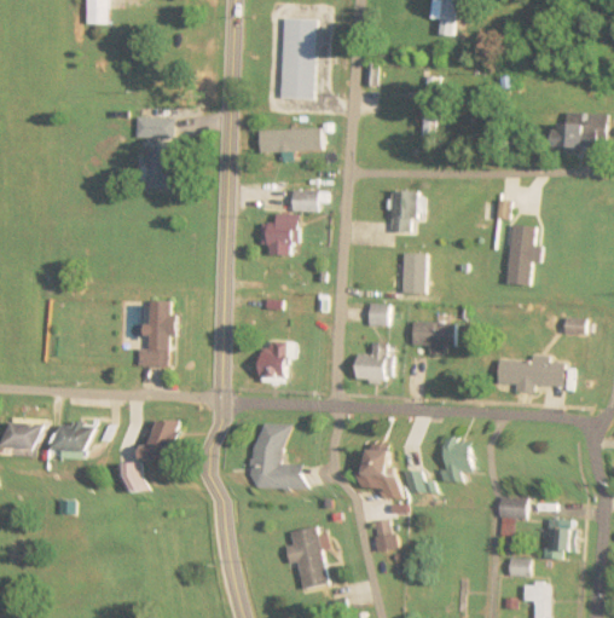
[(86,0),(86,26),(108,26),(108,0),(86,0)]
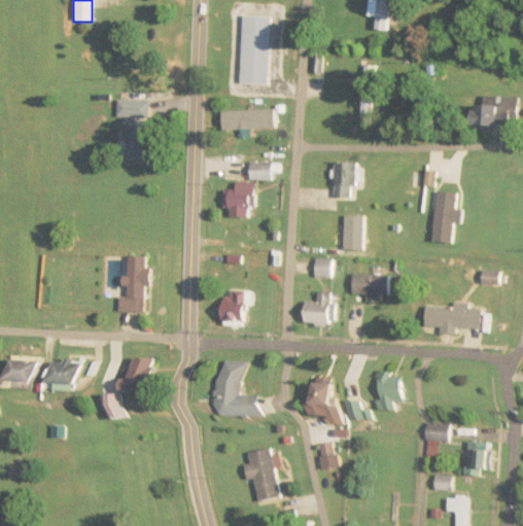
[(374,0),(374,31),(386,31),(386,0),(374,0)]
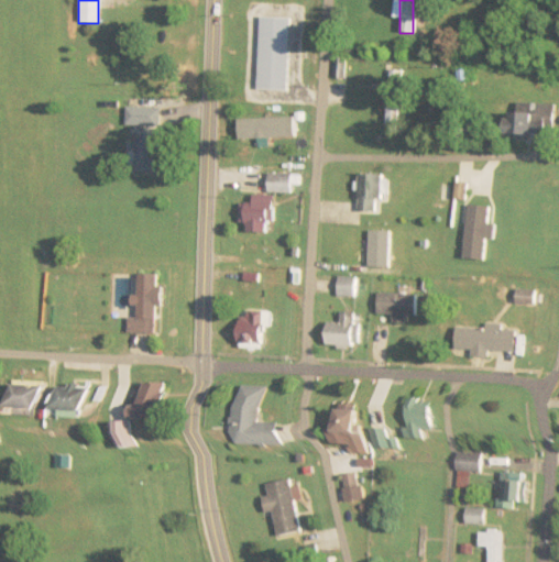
[(396,70),(383,70),(383,123),(396,123),(396,70)]
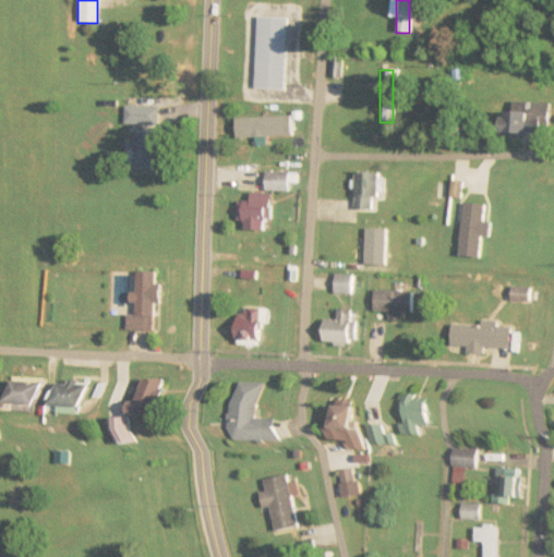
[(545,103),(507,104),(508,135),(546,134),(545,103)]
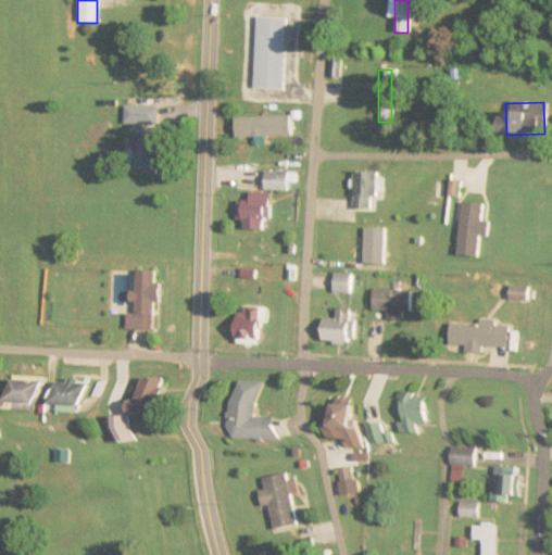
[(155,106),(122,105),(121,131),(134,131),(133,171),(154,171),(155,106)]
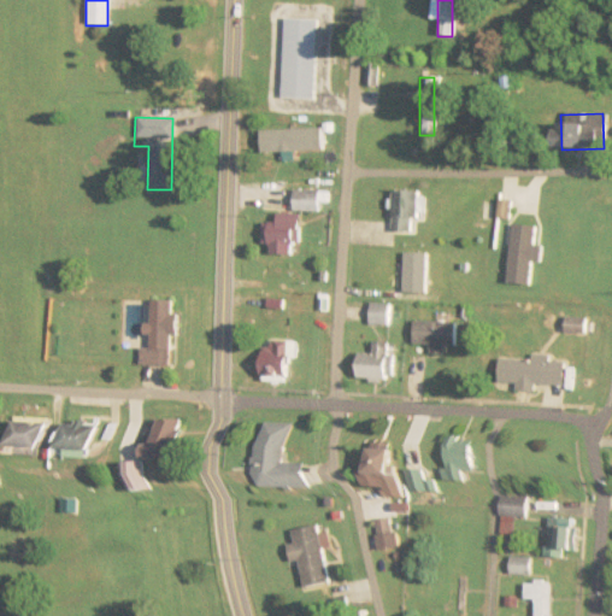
[(410,220),(416,220),(417,192),(390,191),(389,230),(409,230),(410,220)]
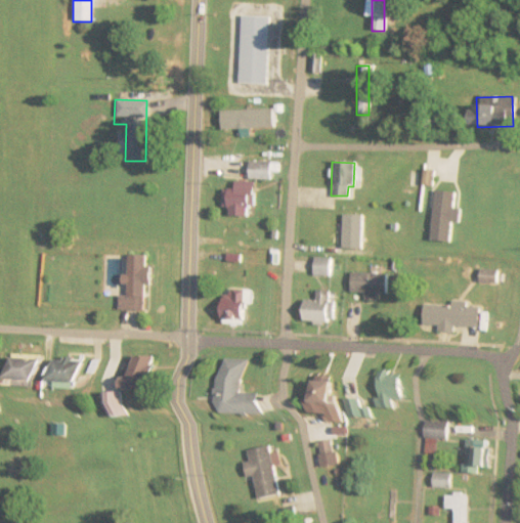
[(247,179),(269,179),(269,172),(276,172),(276,163),(247,163),(247,179)]
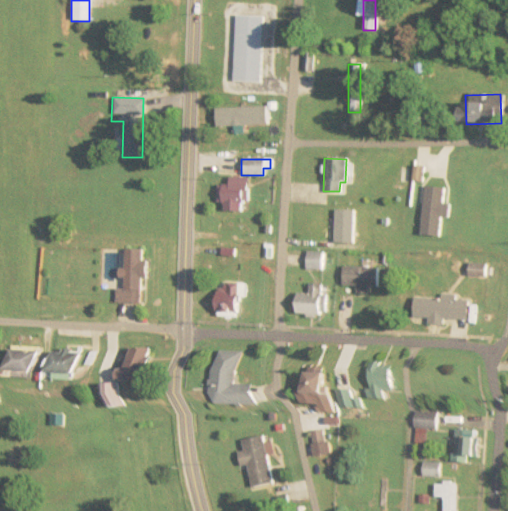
[(217,210),(246,210),(246,178),(227,178),(227,185),(217,185),(217,210)]
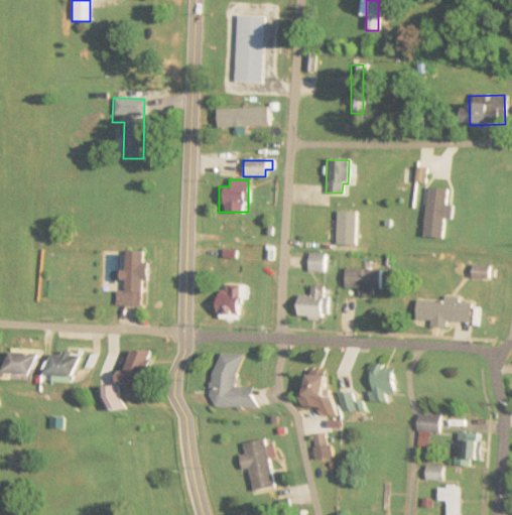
[(333,210),(333,242),(335,242),(335,248),(351,248),(351,210),(333,210)]
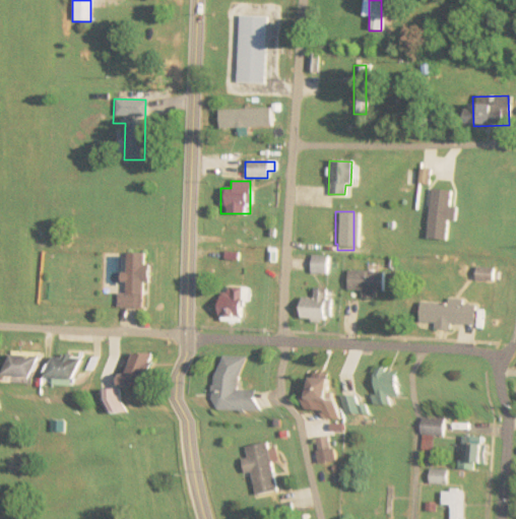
[(115,307),(146,307),(147,252),(125,251),(124,270),(121,270),(120,292),(116,292),(115,307)]
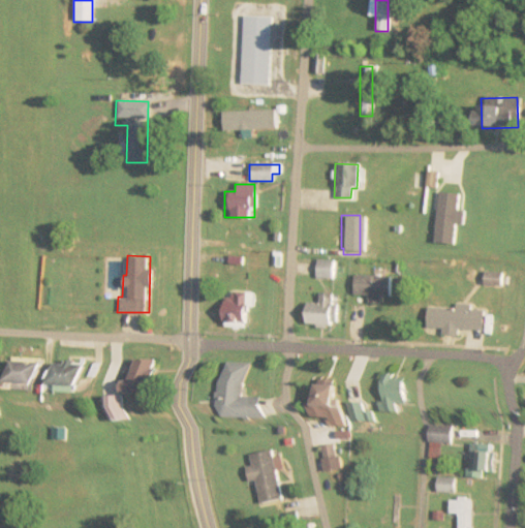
[(331,259),(314,259),(314,278),(331,278),(331,259)]
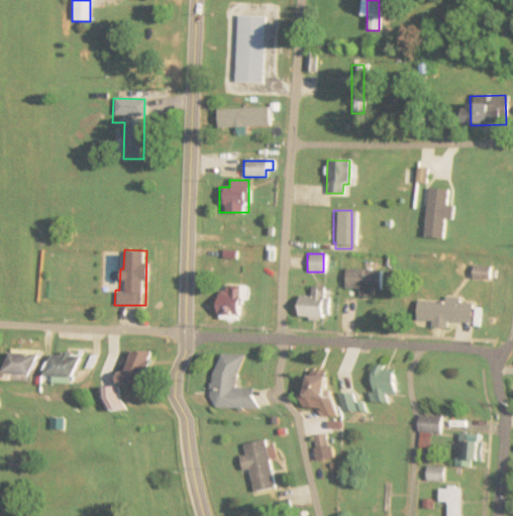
[(380,289),(380,269),(343,269),(343,288),(355,288),(355,297),(371,297),(371,289),(380,289)]
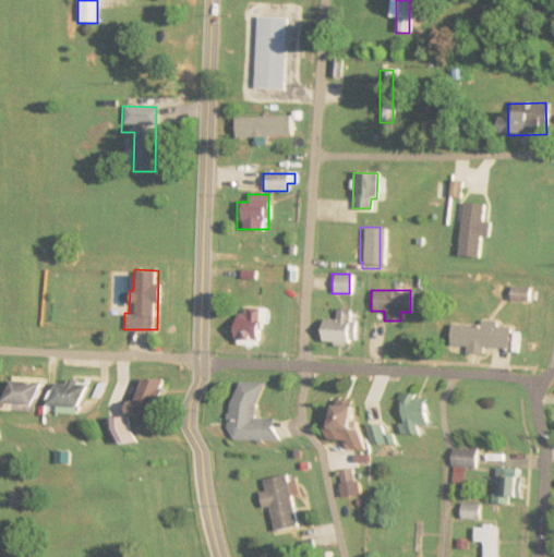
[(260,342),(260,306),(235,306),(235,342),(260,342)]
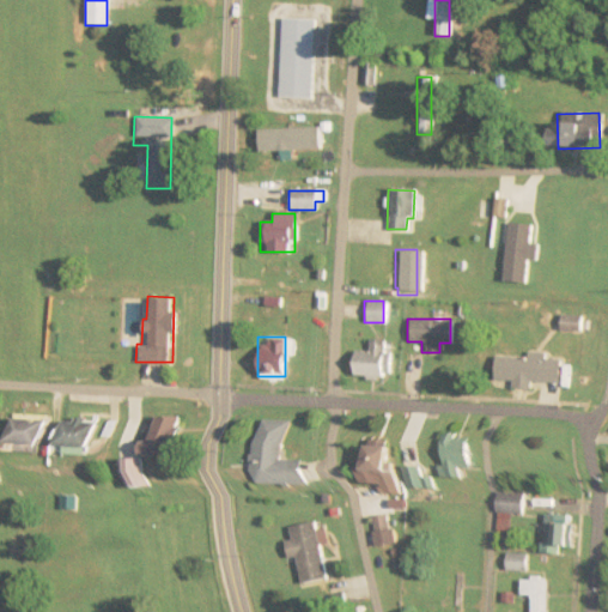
[(385,339),(368,339),(368,350),(352,350),(352,377),(385,377),(385,339)]
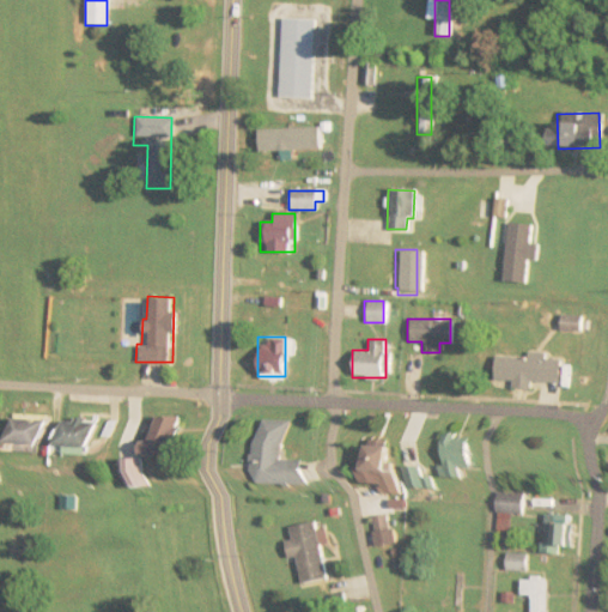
[(558,383),(559,357),(493,355),(492,381),(558,383)]
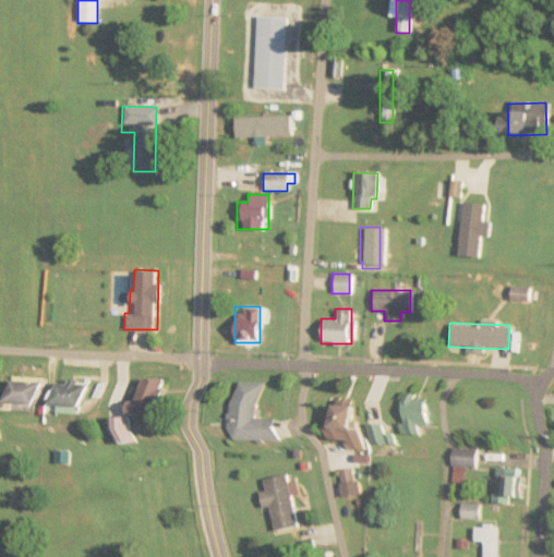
[(139,415),(164,415),(164,378),(139,378),(139,415)]
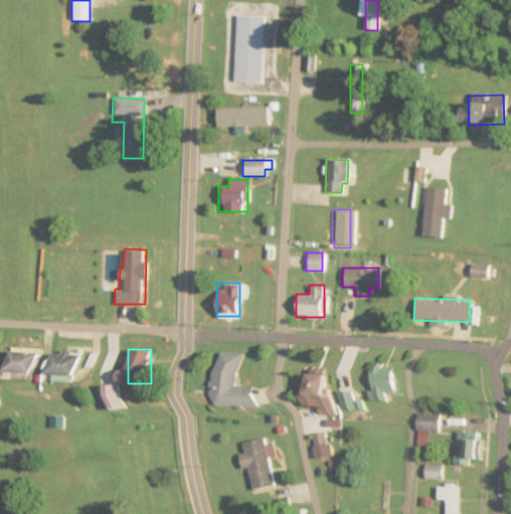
[(37,352),(8,352),(8,376),(37,376),(37,352)]
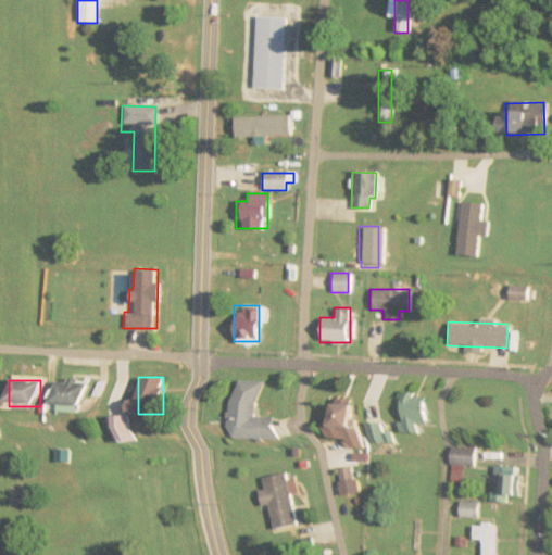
[(236,440),(283,440),(283,419),(263,419),(263,381),(236,381),(236,440)]
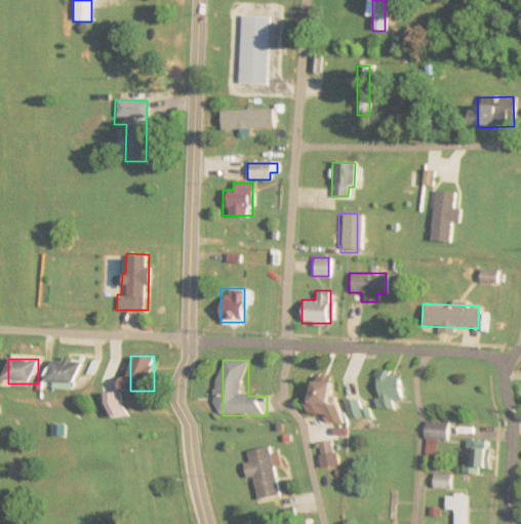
[(83,361),(52,361),(52,384),(83,384),(83,361)]
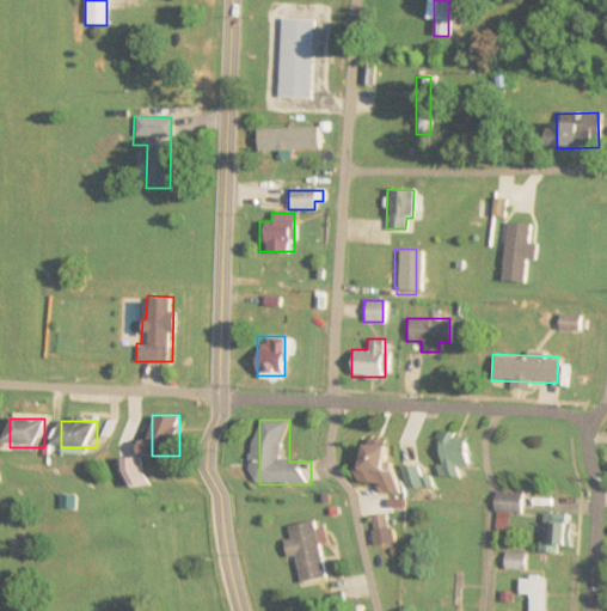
[(477,435),(447,435),(447,478),(463,478),(463,466),(477,466),(477,435)]
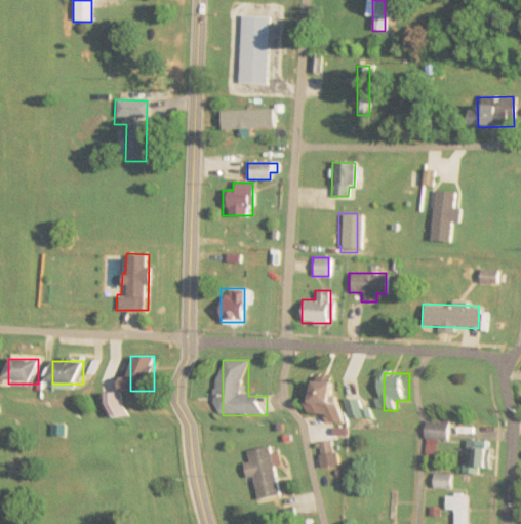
[(341,383),(322,383),(322,405),(341,405),(341,383)]
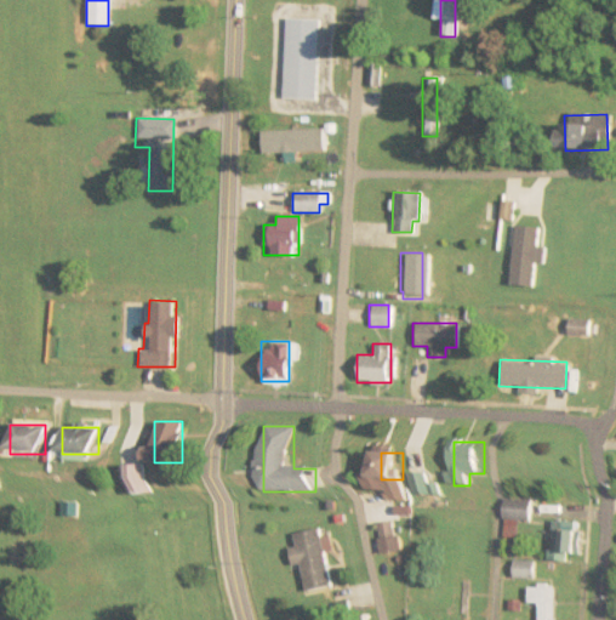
[(149,465),(126,468),(130,495),(153,493),(149,465)]
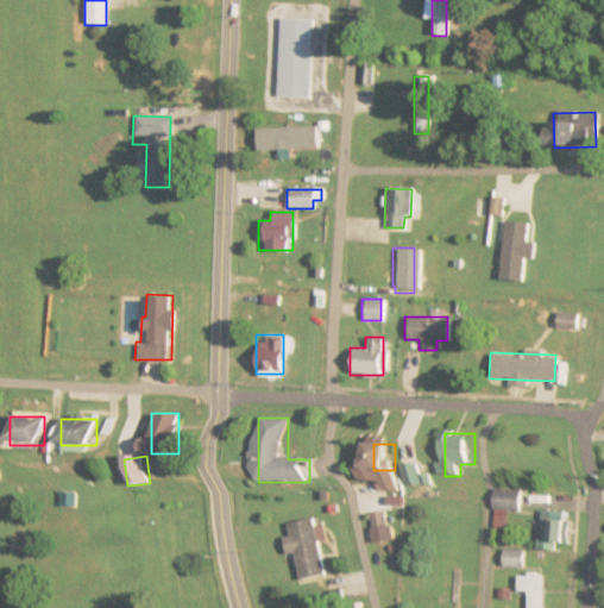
[(515,490),(490,490),(490,511),(515,511),(515,490)]
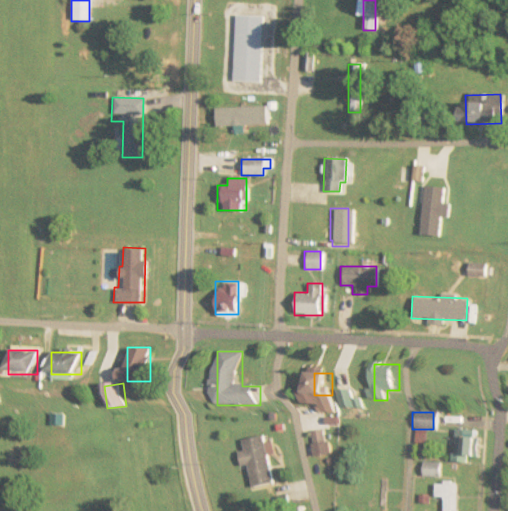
[(465,456),(472,456),(472,430),(450,430),(450,462),(465,462),(465,456)]
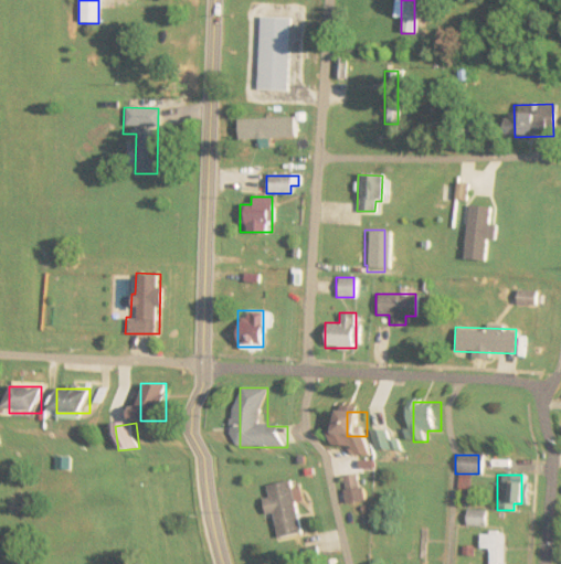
[(290,482),(262,487),(266,514),(270,514),(274,541),(299,536),(290,482)]
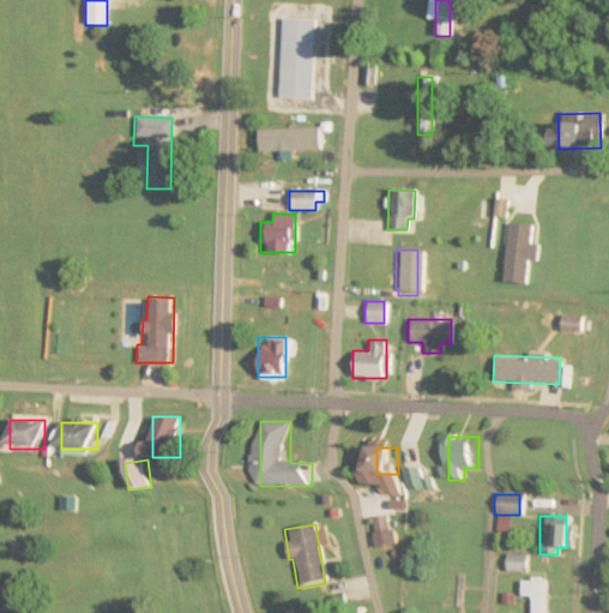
[(504,572),(525,572),(525,556),(504,556),(504,572)]
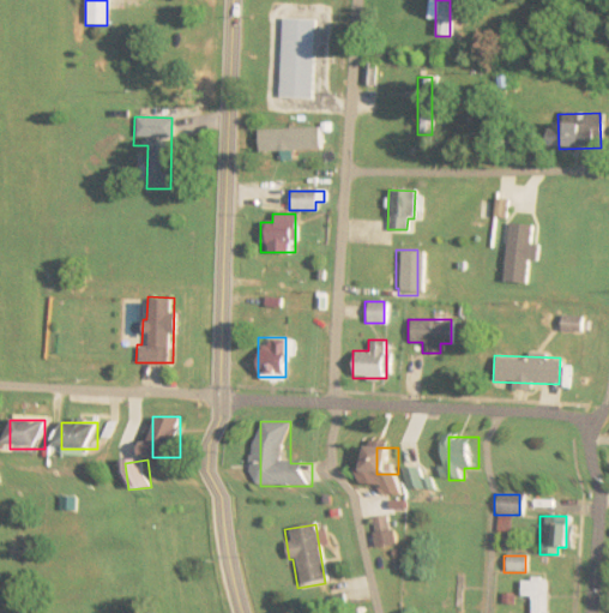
[(542,612),(542,580),(518,580),(518,596),(529,596),(529,612),(542,612)]
